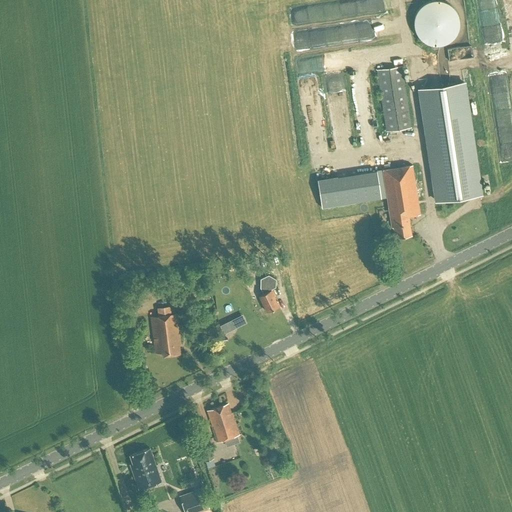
[(431,0),(427,2),(421,6),(419,8),(417,11),(416,14),(415,24),(415,27),(416,31),(418,34),(422,39),(427,43),(434,45),(437,45),(440,45),(444,44),(450,41),(452,39),(457,34),(458,31),(459,28),(460,25),(460,22),(460,18),(458,12),(454,6),(452,4),(449,2),(446,1),(443,0),(431,0)]
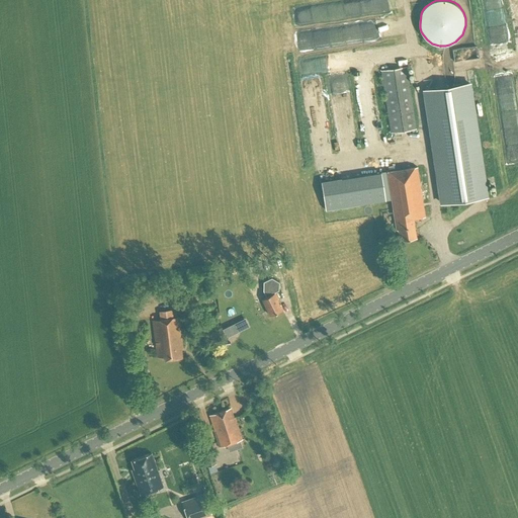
[(454,61),(478,57),(476,46),(452,50),(454,61)]
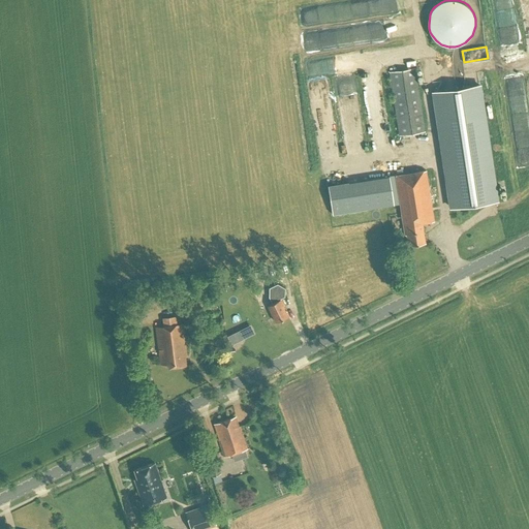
[(414,67),(390,71),(399,135),(425,131),(414,67)]
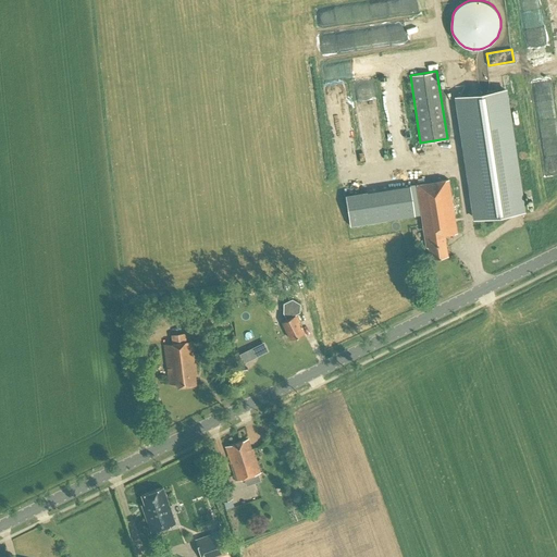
[(504,89),(456,97),(474,219),(522,211),(504,89)]
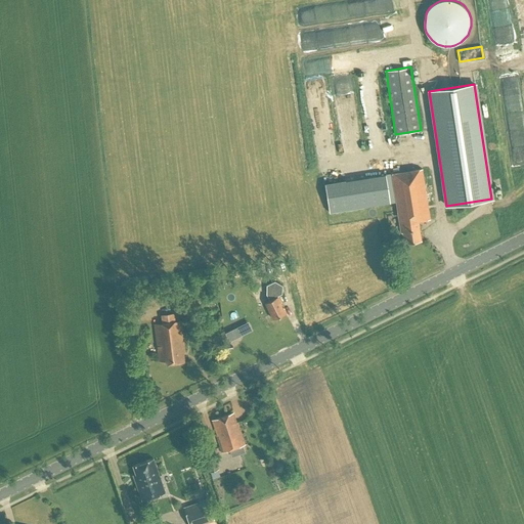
[(330,116),(316,117),(317,133),(331,133),(330,116)]
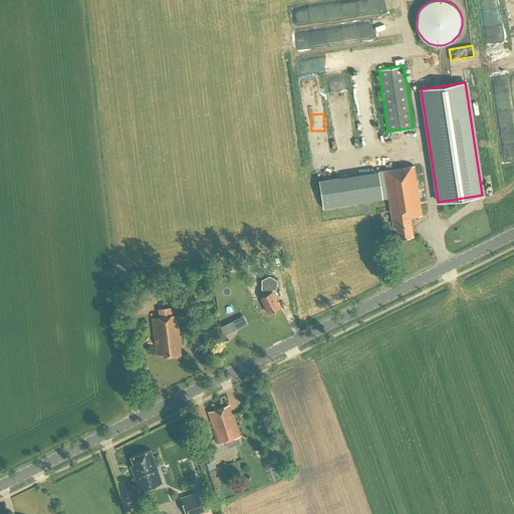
[(422,215),(414,165),(318,180),(322,208),(389,198),(394,228),(395,228),(397,238),(413,235),(410,217),(422,215)]
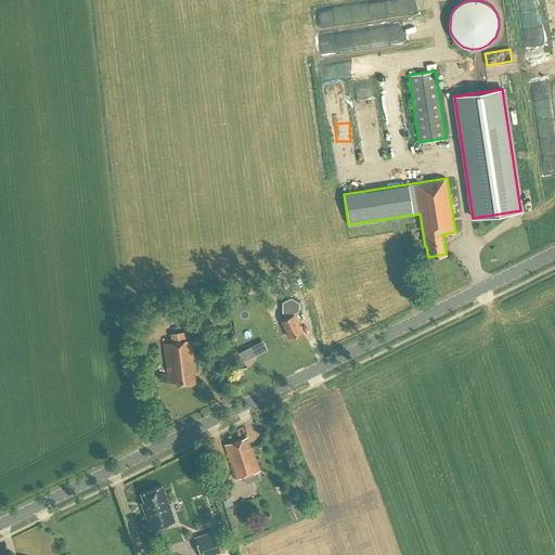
[(299,311),(299,302),(291,297),(282,301),(282,311),(285,318),(281,320),(289,337),(301,331),(297,322),(299,321),(295,312),(299,311)]
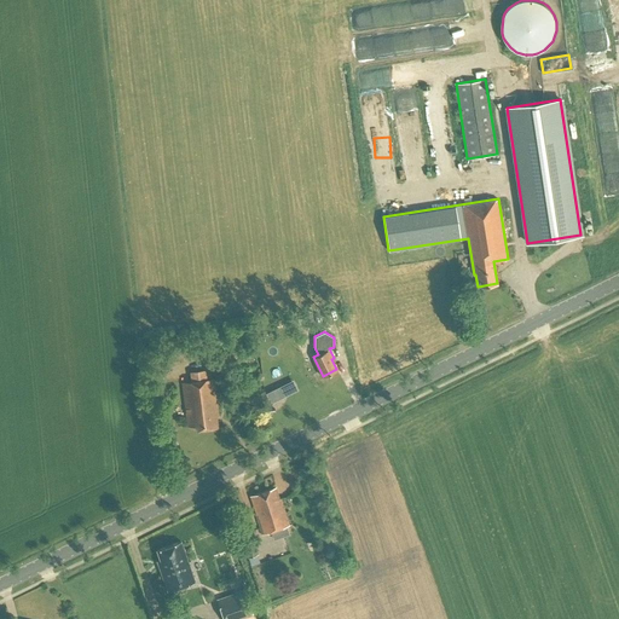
[(183,382),(187,427),(196,426),(197,431),(219,427),(217,416),(219,416),(214,377),(183,382)]
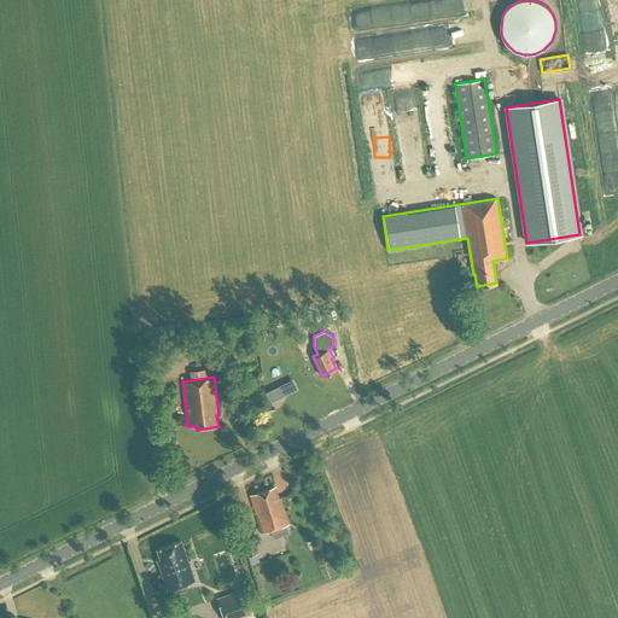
[(256,512),(255,512),(262,534),(289,524),(280,497),(279,497),(275,485),(250,495),(256,512)]
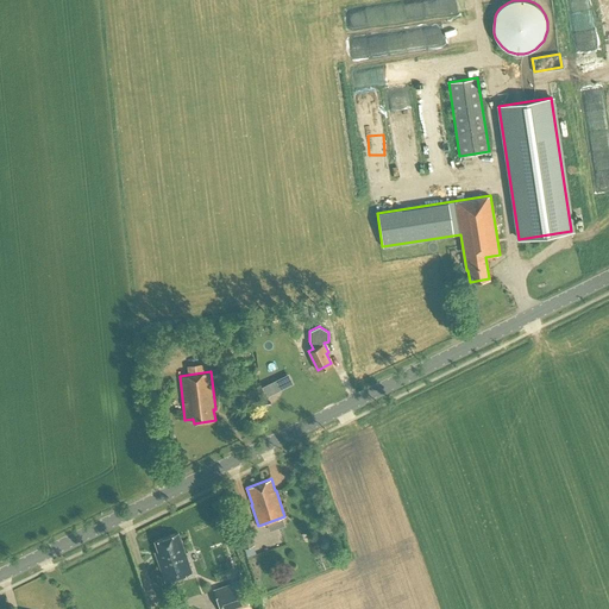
[(253,545),(249,528),(238,532),(243,548),(253,545)]
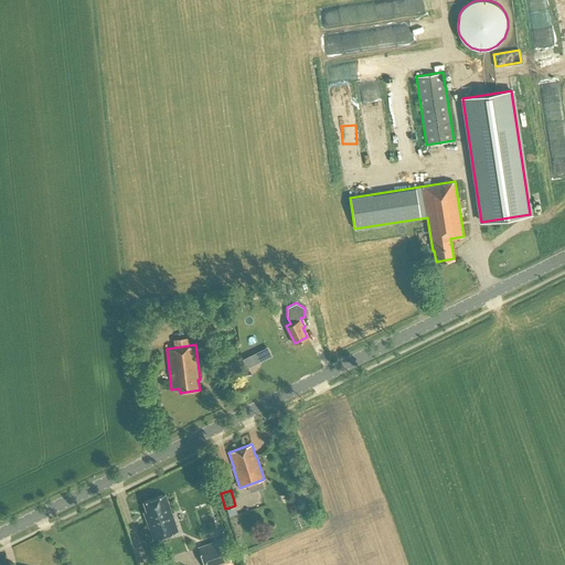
[(149,524),(149,525),(152,537),(177,529),(164,494),(144,502),(147,511),(145,511),(149,524)]
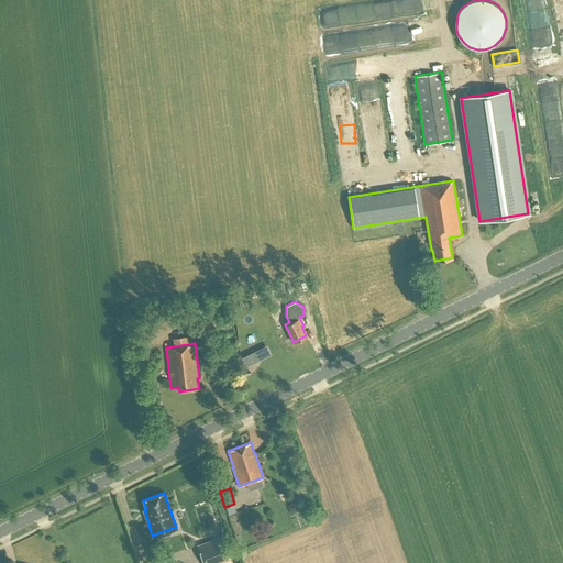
[(223,537),(199,545),(205,562),(216,562),(231,558),(223,537)]
